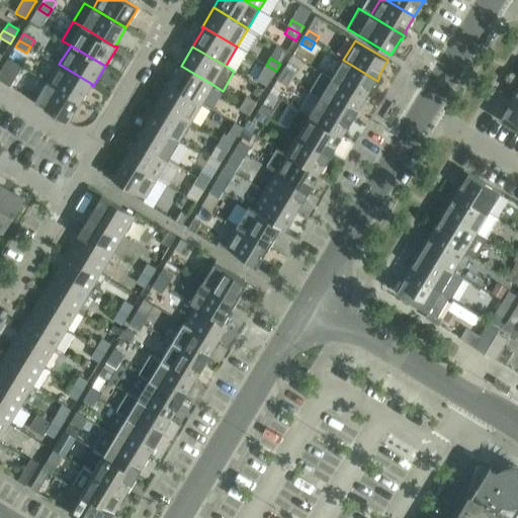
[(373,83),(374,84),(377,81),(343,60),(332,79),(364,98),(373,83)]
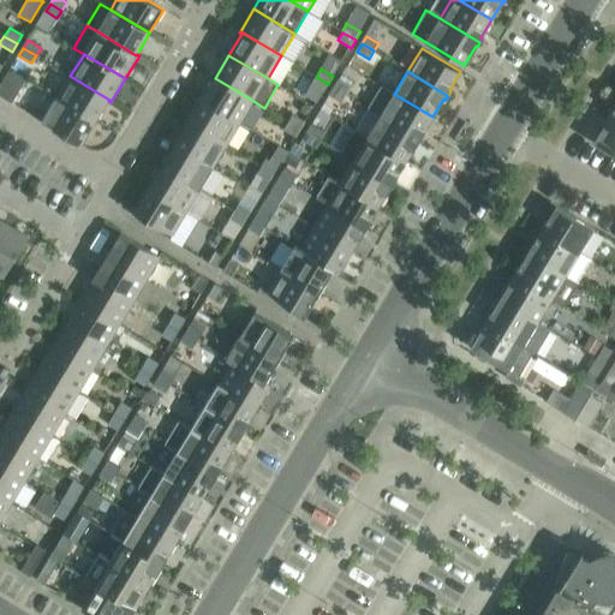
[(0,85),(0,95),(12,103),(25,83),(9,72),(0,85)]
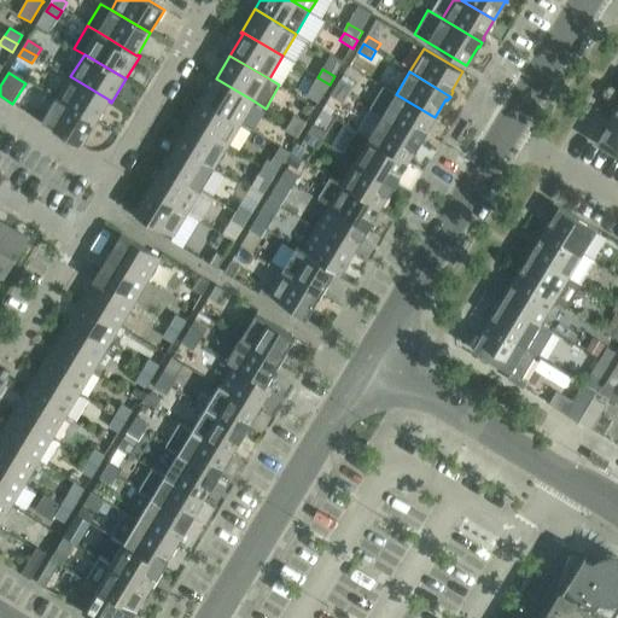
[(110,100),(70,76),(57,99),(95,122),(109,101),(110,100)]
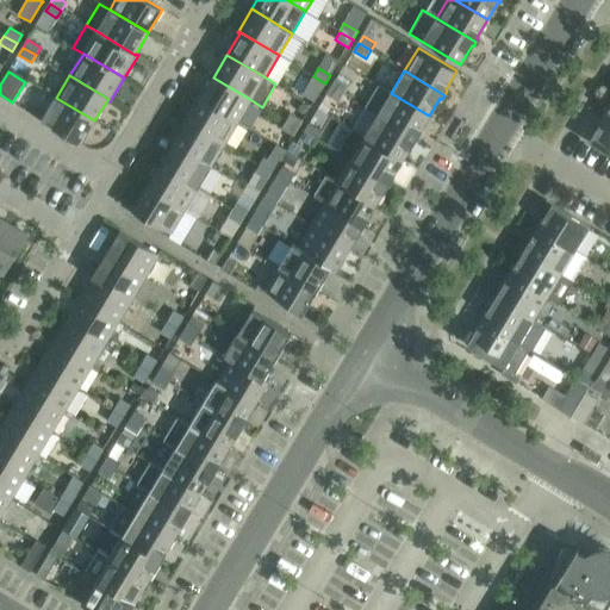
[(325,83),(313,76),(304,92),(317,99),(325,83)]
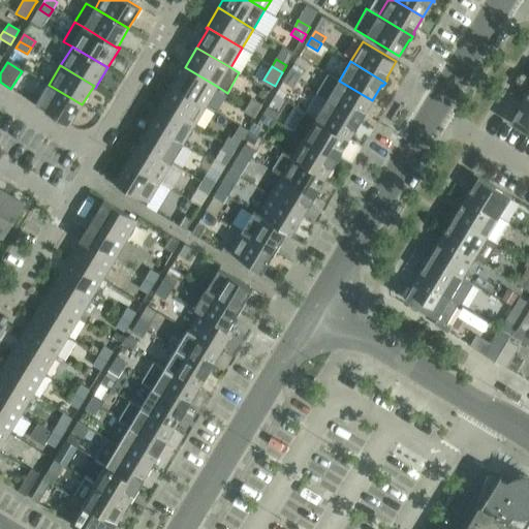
[(174,85),(172,84),(172,85),(207,106),(218,87),(185,67),(174,85)]
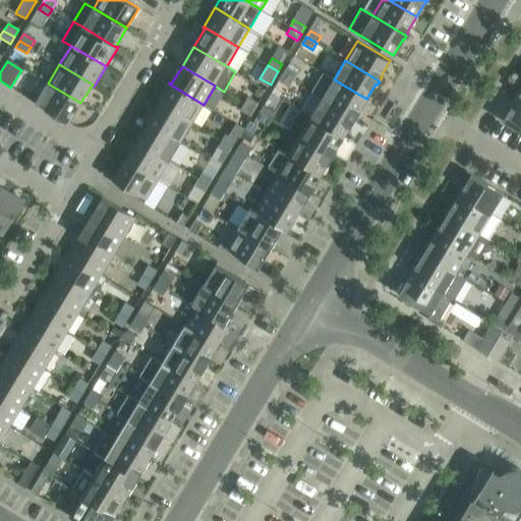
[(298,74),(287,67),(283,74),(294,80),(298,74)]
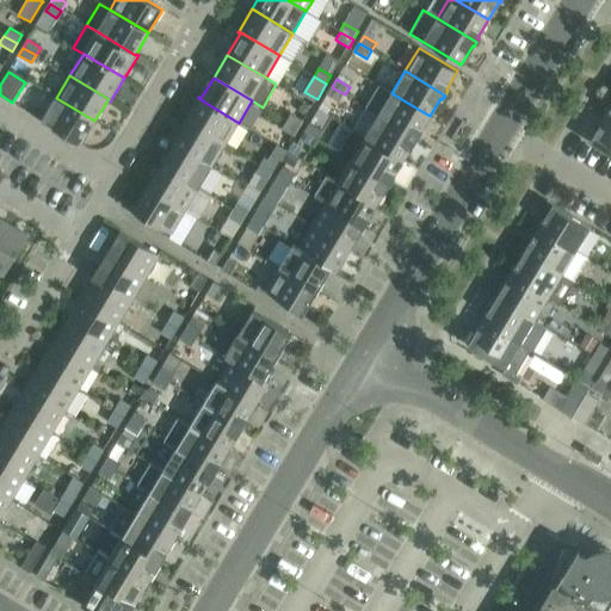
[(420,135),(419,134),(430,116),(392,93),(380,86),(366,107),(378,115),(418,140),(420,135)]
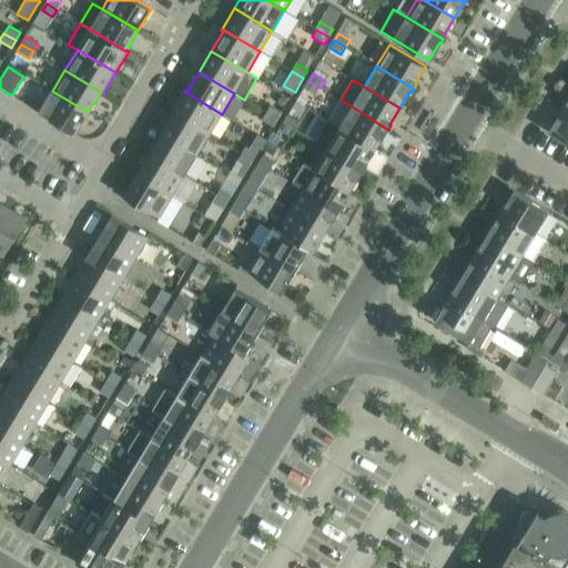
[(304,89),(316,95),(321,88),(308,81),(304,89)]
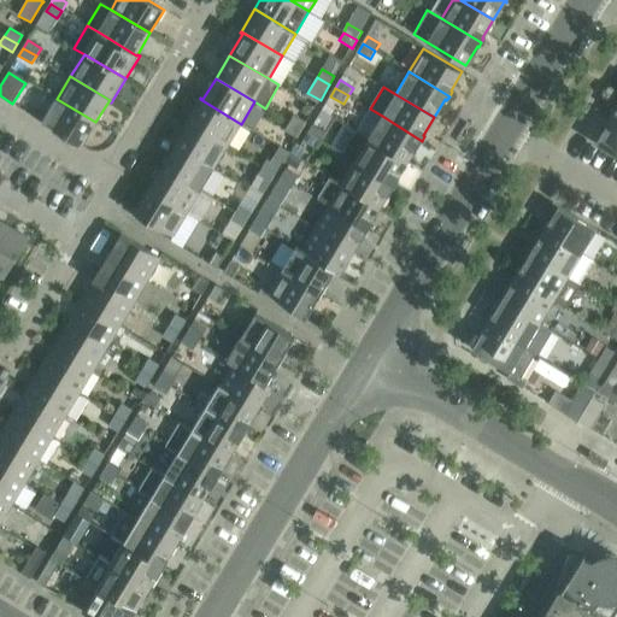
[(57,99),(42,122),(82,146),(95,122),(57,99)]
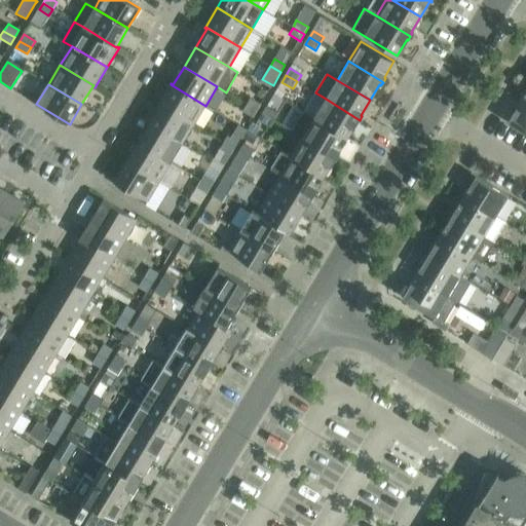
[(159,104),(194,124),(205,106),(171,84),(159,104)]
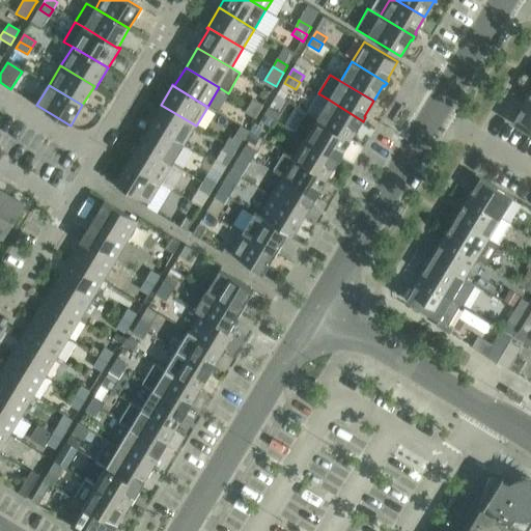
[(263,105),(253,99),(249,106),(259,112),(263,105)]
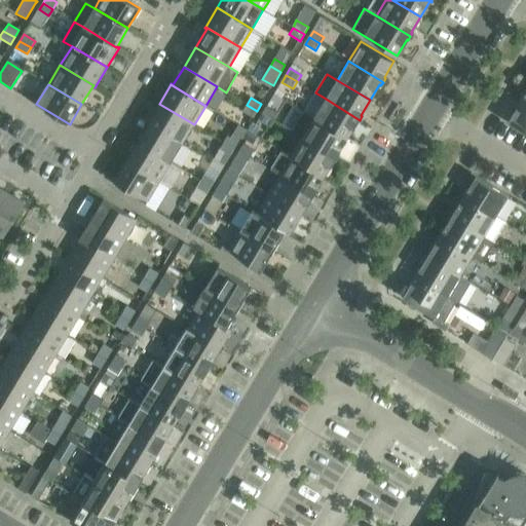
[(357,122),(358,123),(360,120),(326,99),(314,118),(347,138),(357,122)]
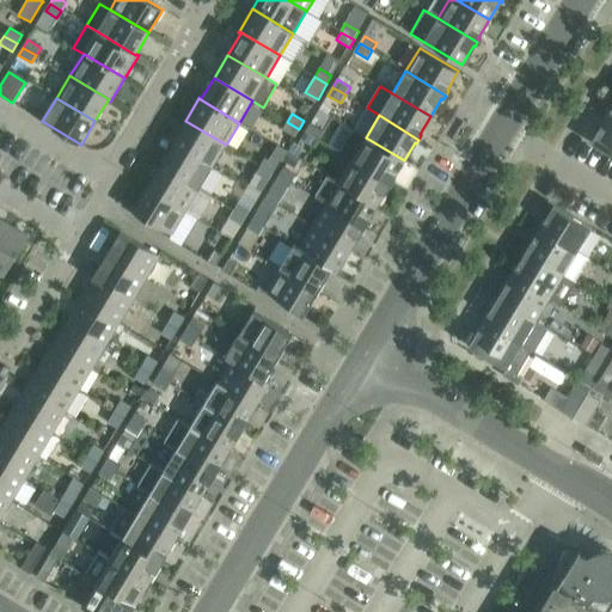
[(611,155),(611,122),(604,118),(599,126),(601,127),(592,144),(611,155)]
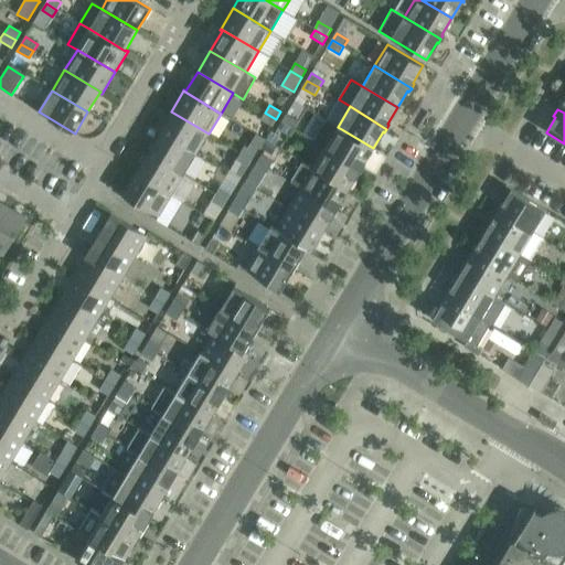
[(158,131),(196,155),(209,134),(171,112),(158,131)]
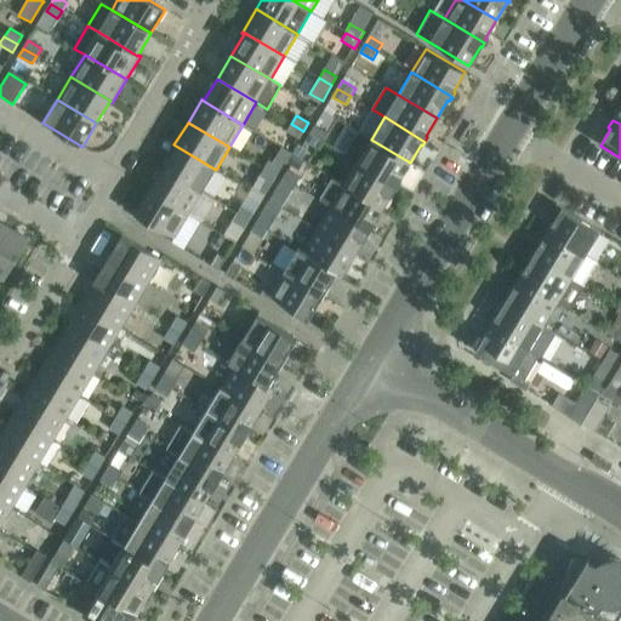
[(286,131),(298,140),(303,131),(291,124),(286,131)]
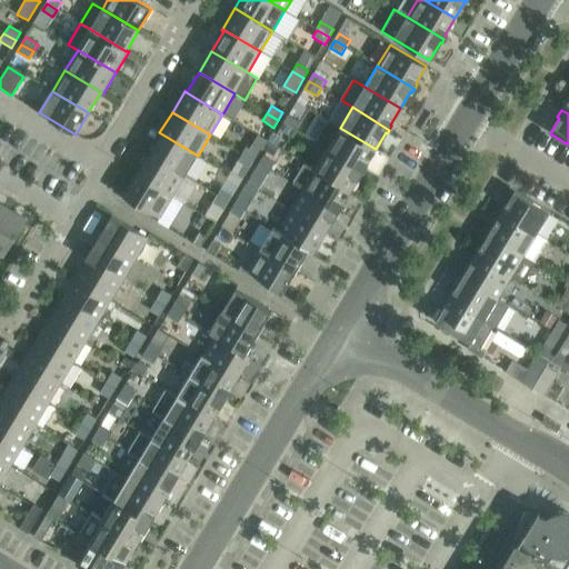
[(300,122),(289,115),(285,122),(296,129),(300,122)]
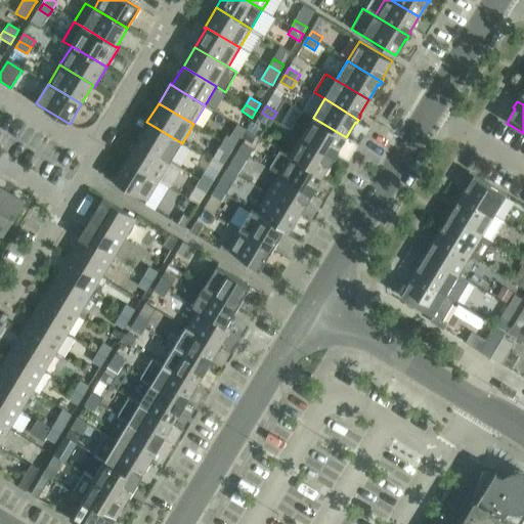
[(257,120),(268,126),(272,119),(262,113),(257,120)]
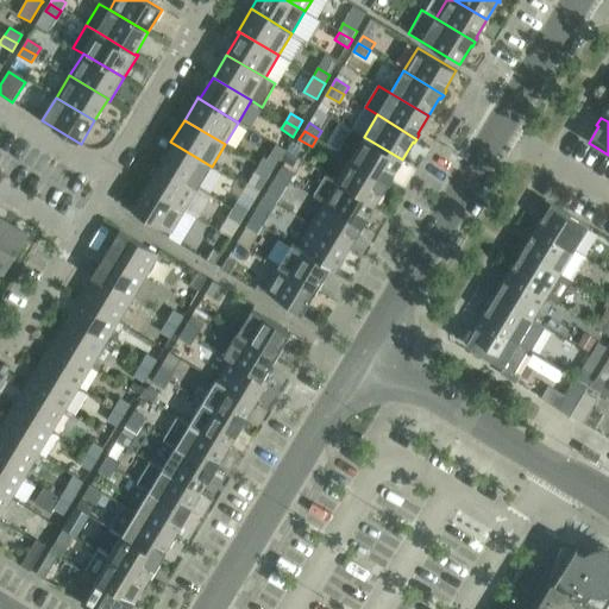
[(393,179),(391,177),(402,159),(364,137),(353,131),(340,152),(351,158),(390,183),(393,179)]
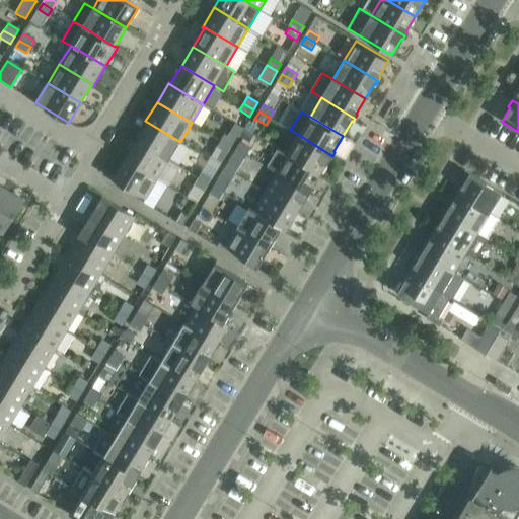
[(145,122),(147,123),(136,141),(168,160),(180,142),(145,121),(145,122)]
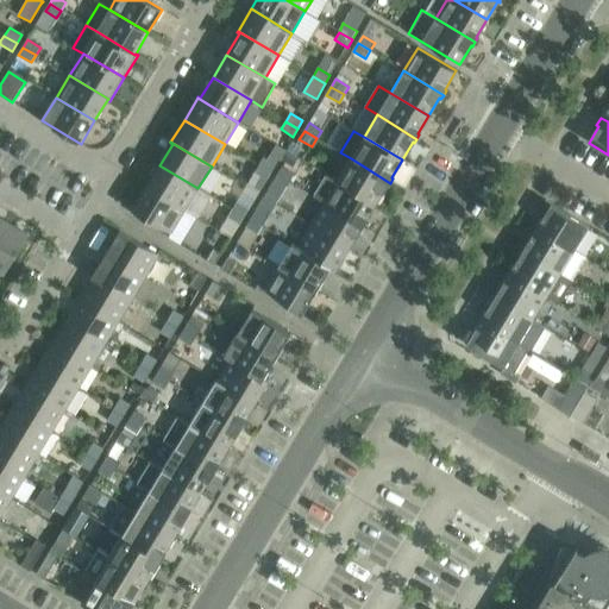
[(288,151),(283,161),(294,167),(299,157),(288,151)]
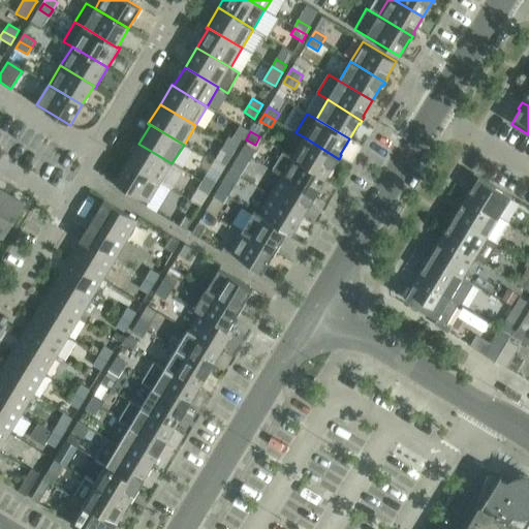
[(240,143),(229,136),(224,144),(236,150),(240,143)]
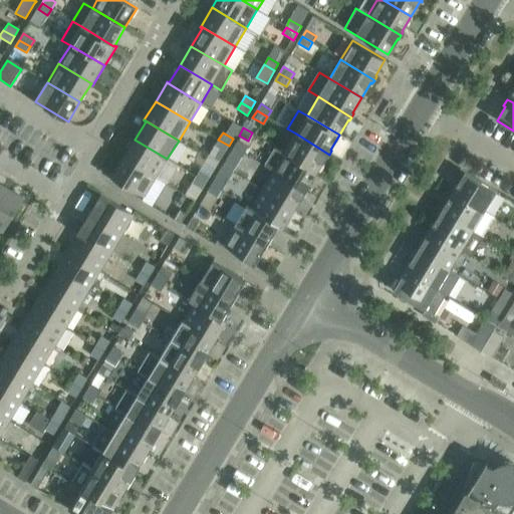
[(326,157),(327,158),(329,155),(296,134),(284,153),(317,172),(326,157)]
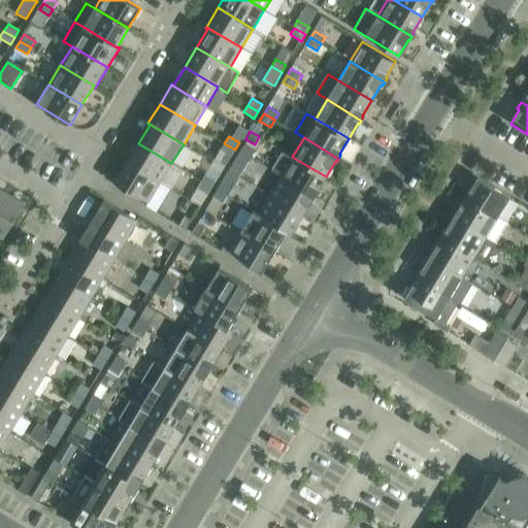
[(127,162),(160,183),(171,163),(138,143),(127,162)]
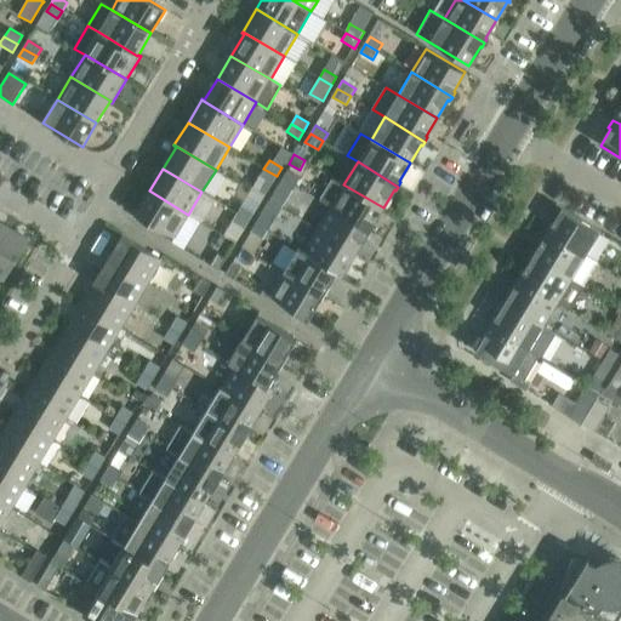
[(258,176),(272,184),(277,176),(263,169),(258,176)]
